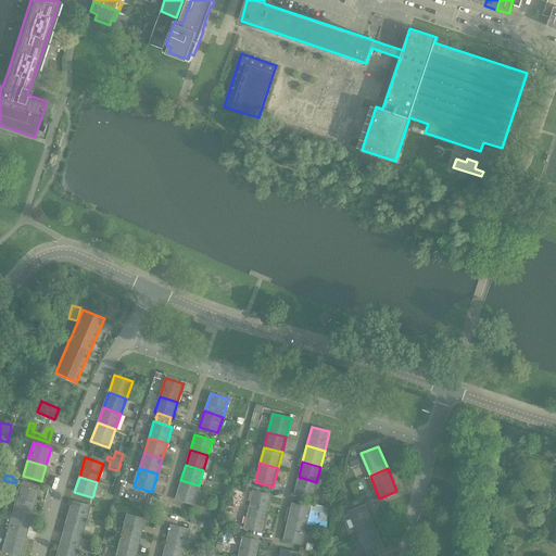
[(312,500),(316,482),(299,477),(293,494),(312,500)]
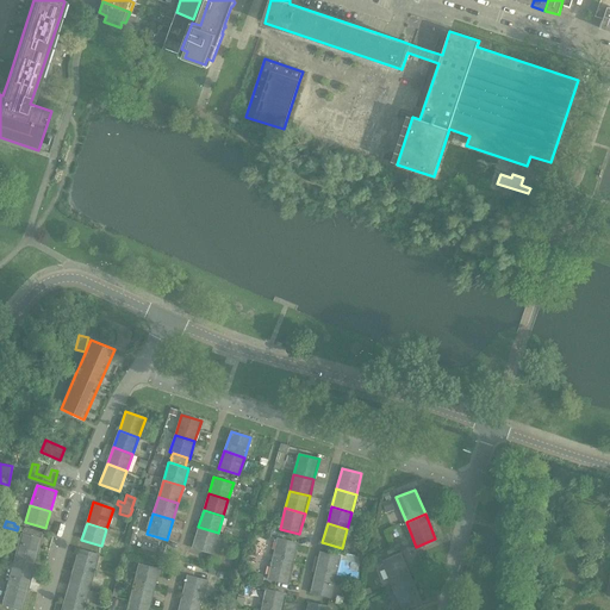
[(212,554),(218,533),(198,527),(192,548),(212,554)]
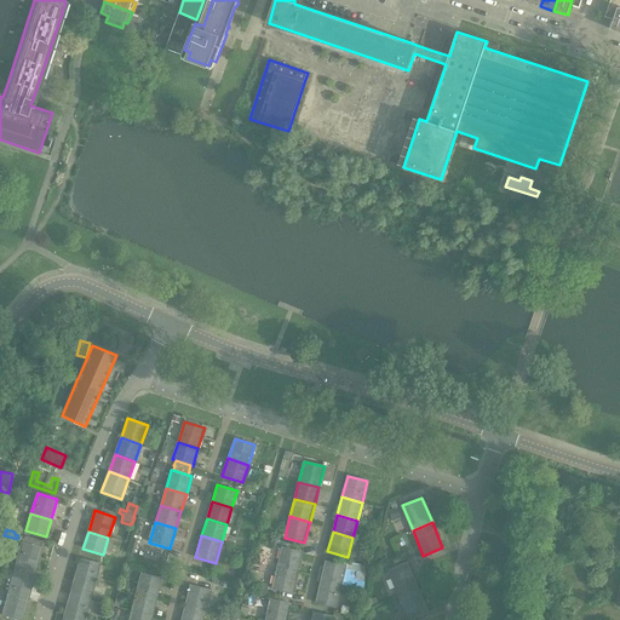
[(22,543),(17,560),(38,566),(42,547),(41,547),(44,541),(27,537),(24,538),(22,543)]
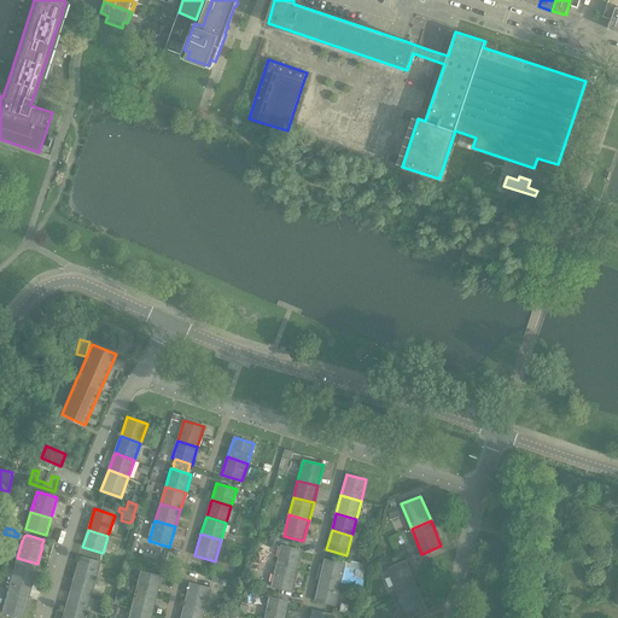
[(135,552),(139,538),(132,536),(128,551),(135,552)]
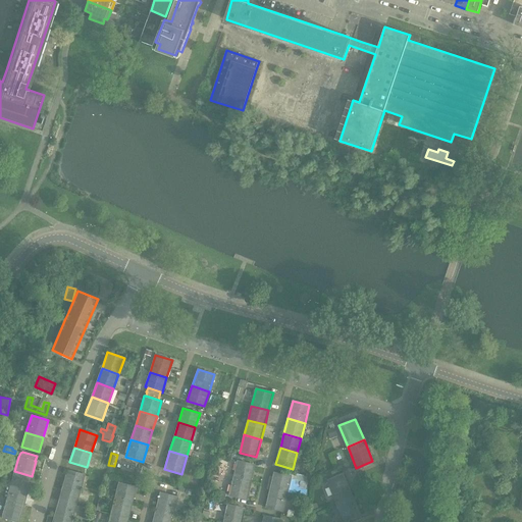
[(238,461),(233,478),(251,482),(255,465),(238,461)]
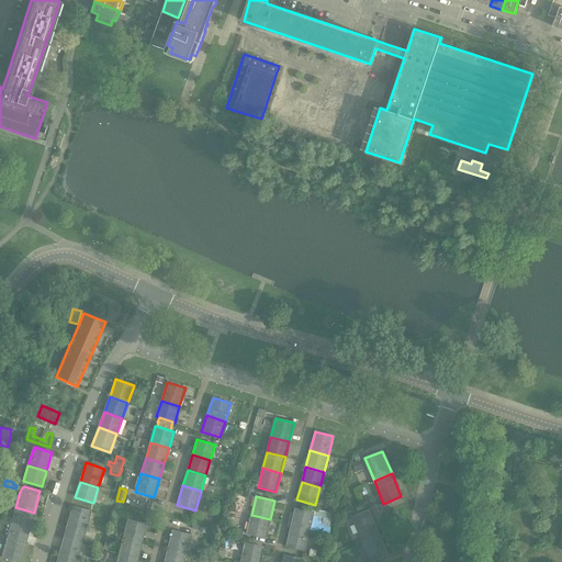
[(144,505),(131,501),(131,503),(126,502),(126,504),(143,509),(143,508),(149,510),(152,505),(145,503),(144,505)]
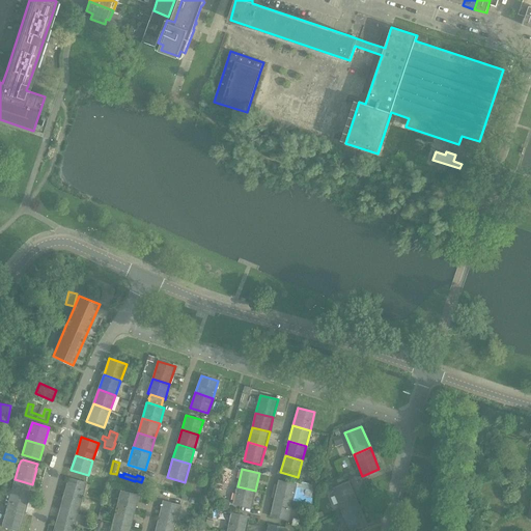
[(68,478),(64,493),(82,498),(86,483),(68,478)]
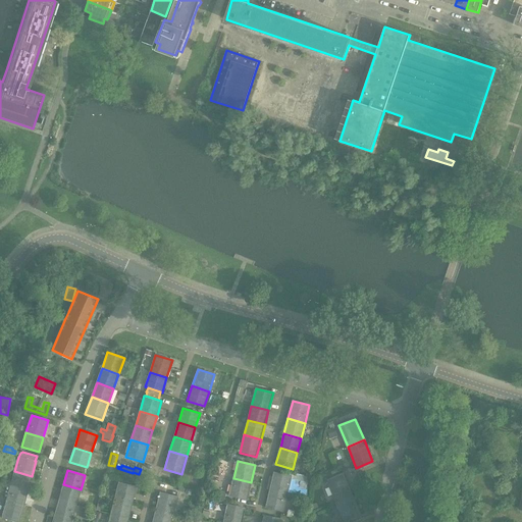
[(32,476),(14,471),(10,486),(28,490),(32,476)]
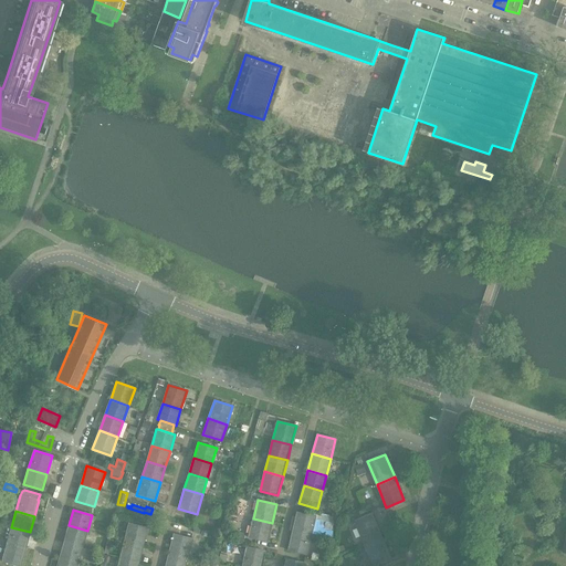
[(296,512),(292,532),(311,536),(315,516),(296,512)]
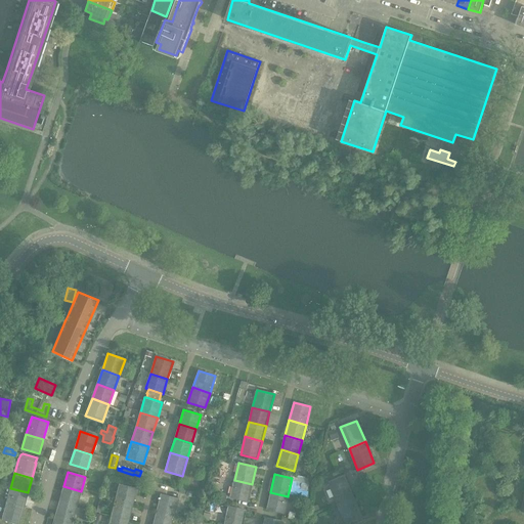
[(353,496),(345,475),(329,482),(337,504),(353,496)]
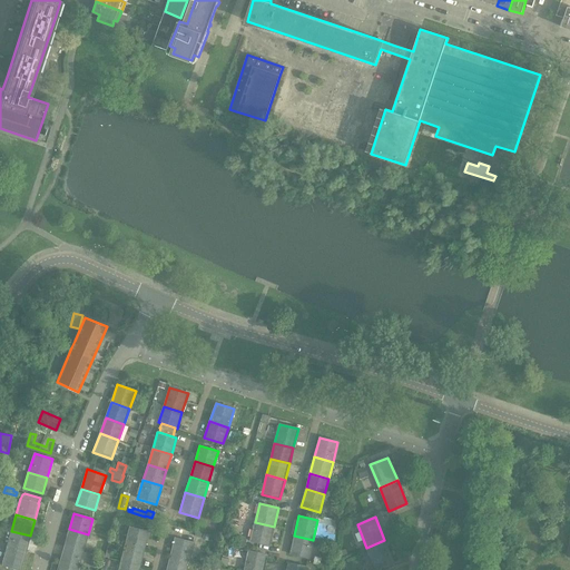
[(274,527),(255,522),(251,541),(268,546),(274,527)]
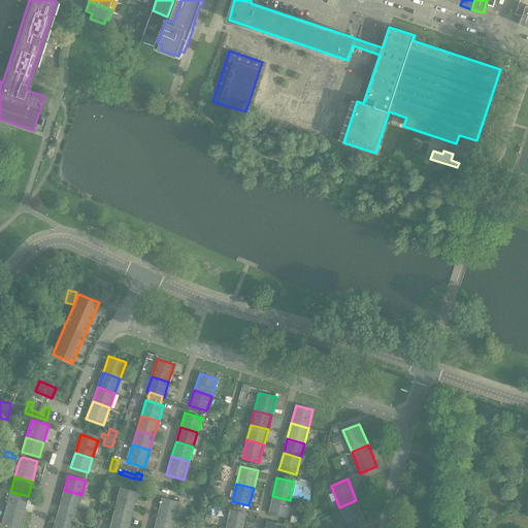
[(120,488),(116,505),(133,509),(137,492),(120,488)]
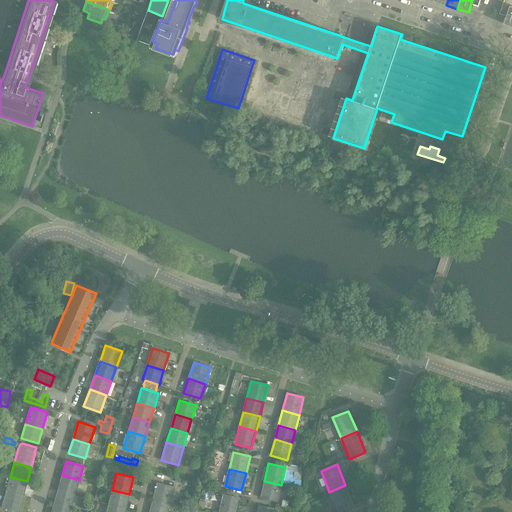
[(79,480),(62,475),(58,490),(75,494),(79,480)]
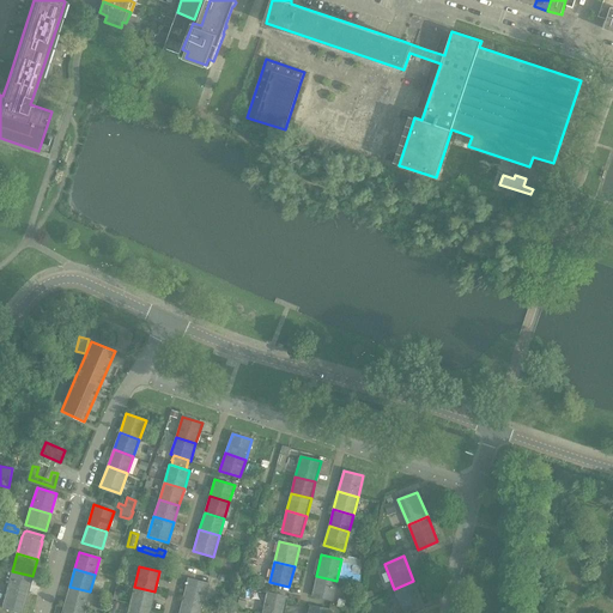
[(32,576),(12,571),(7,588),(28,594),(32,576)]
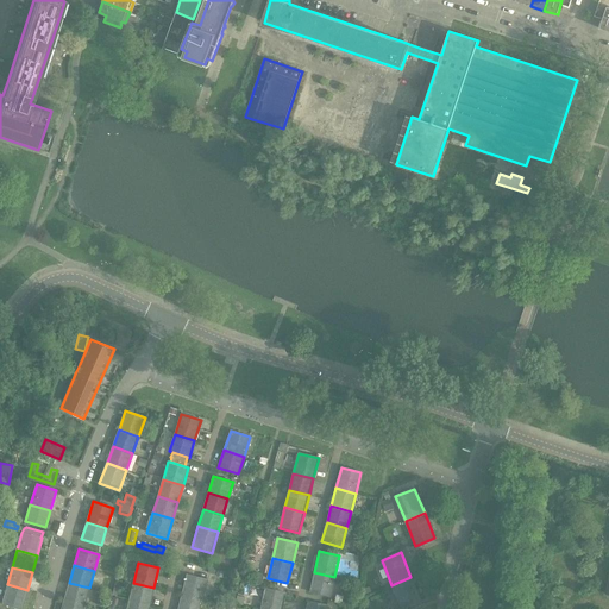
[(334,577),(314,572),(309,592),(330,597),(334,577)]
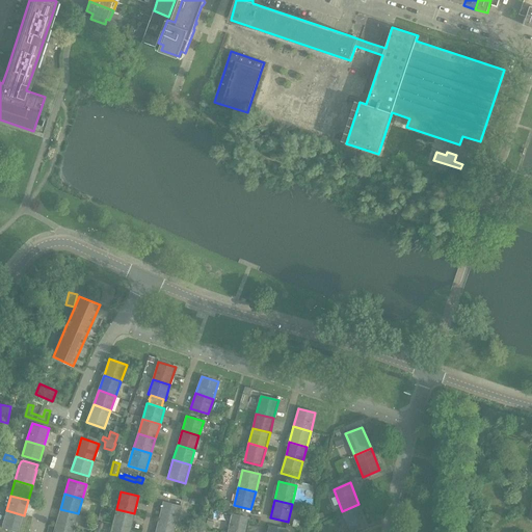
[(163,502),(159,520),(177,524),(181,506),(163,502)]
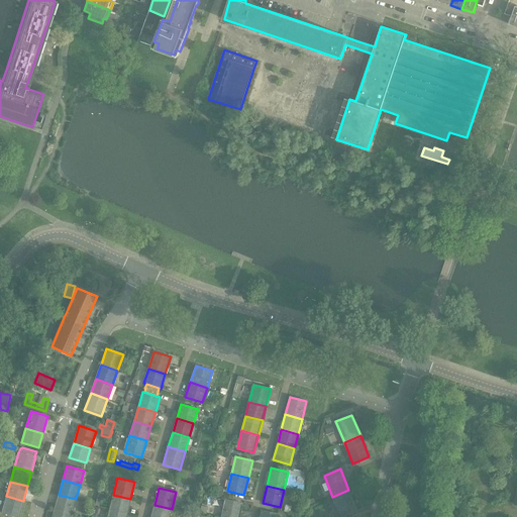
[(348,490),(332,497),(341,516),(342,516),(357,511),(348,490)]
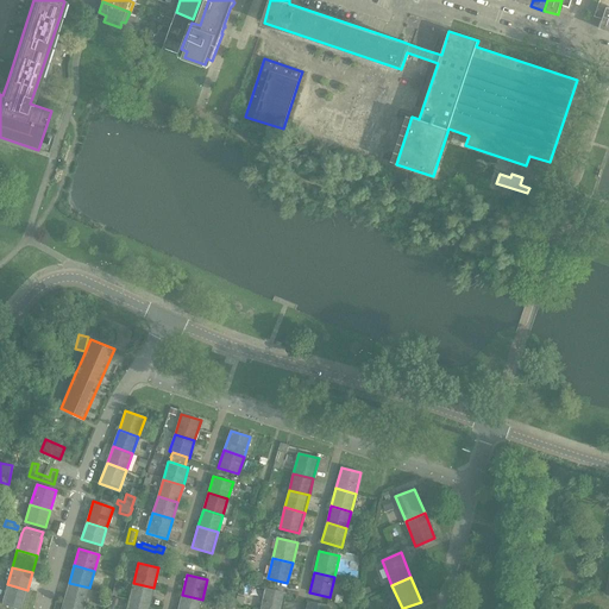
[(117,579),(114,588),(113,588),(112,596),(117,597),(119,585),(126,586),(127,582),(117,579)]
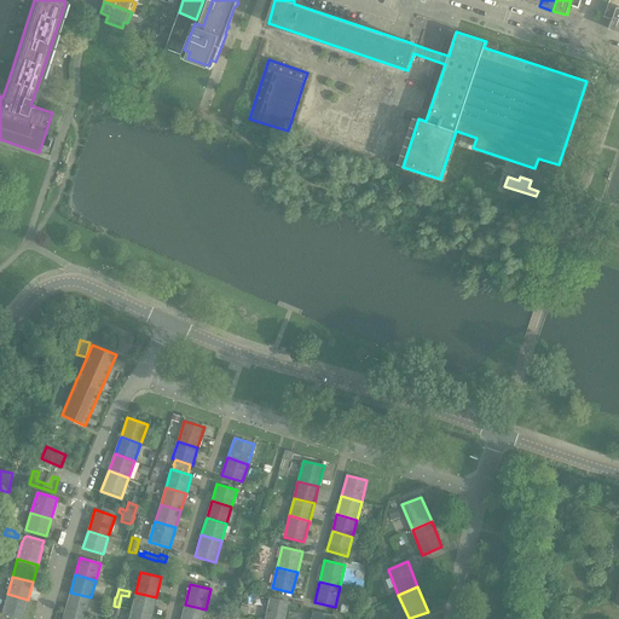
[(91,597),(70,593),(65,609),(86,615),(91,597)]
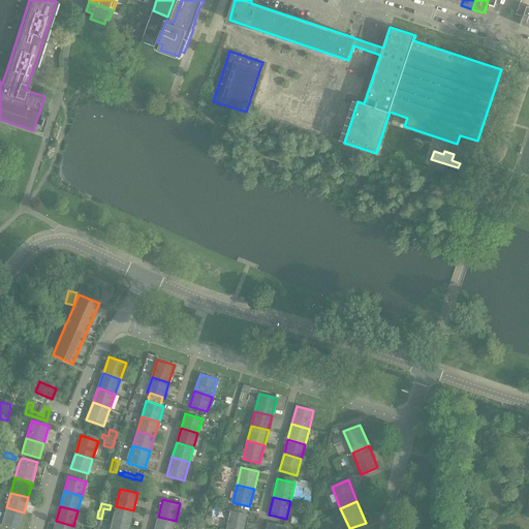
[(133,510),(116,506),(113,522),(130,526),(133,510)]
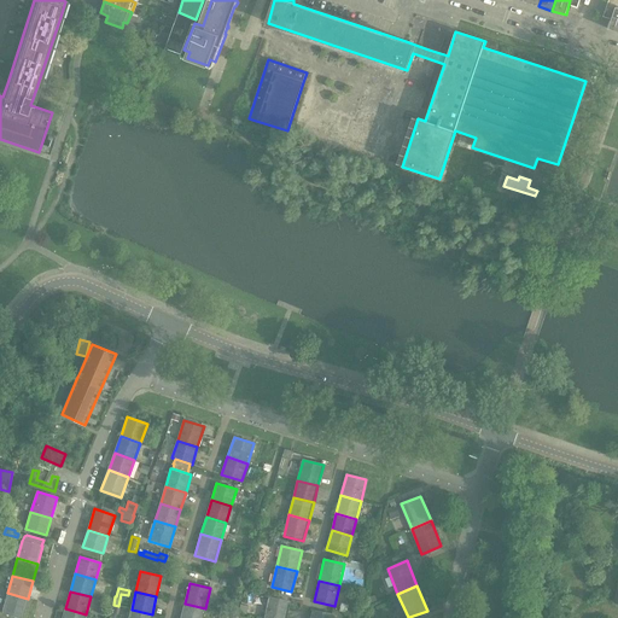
[(22,617),(28,599),(7,593),(3,613),(19,617),(22,617)]
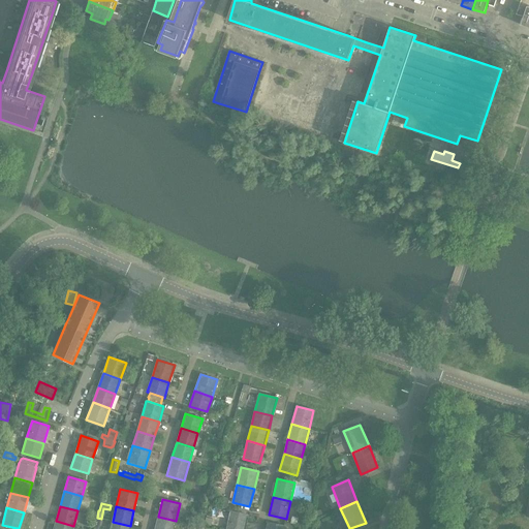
[(230,511),(226,528),(229,528),(244,528),(248,515),(230,511)]
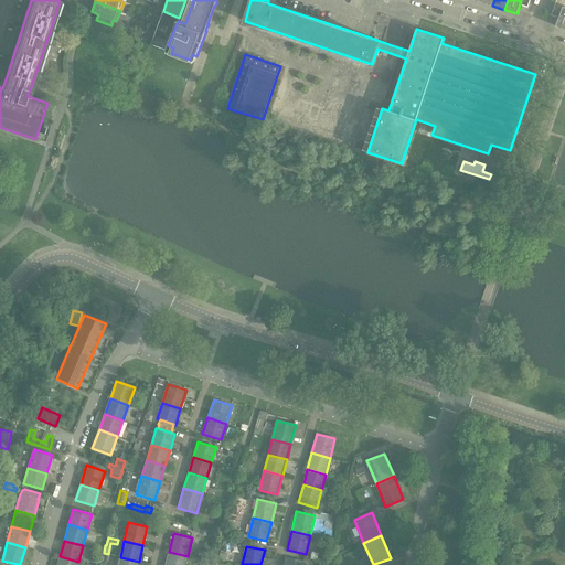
[(184,564),(188,556),(169,552),(164,564),(184,564)]
